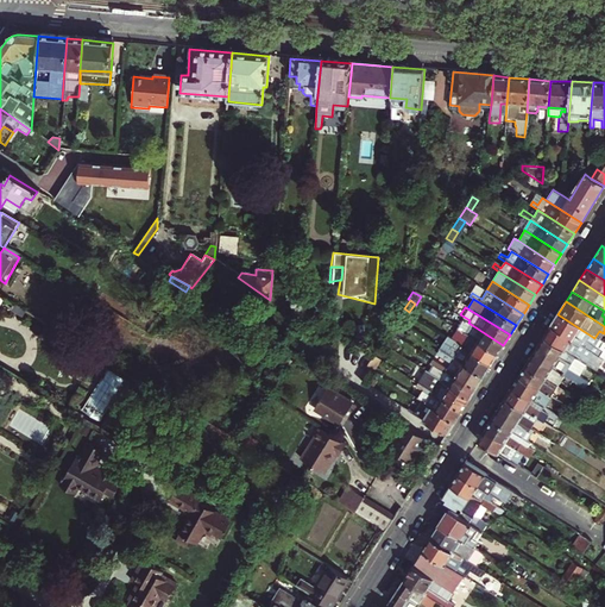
[(170,314),(163,310),(144,333),(151,338),(170,314)]
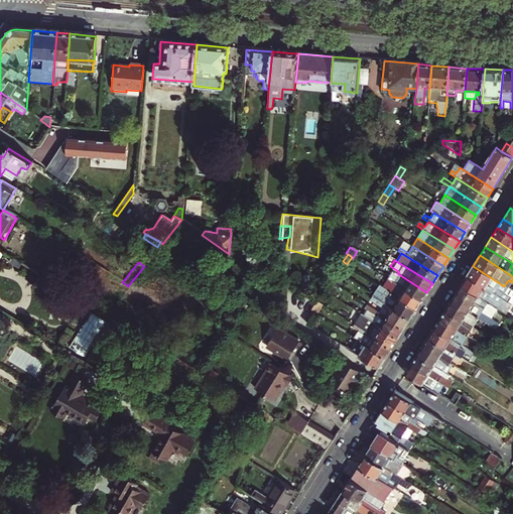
[(473,266),(467,276),(503,299),(507,302),(510,298),(503,294),(507,287),(504,286),(473,266)]
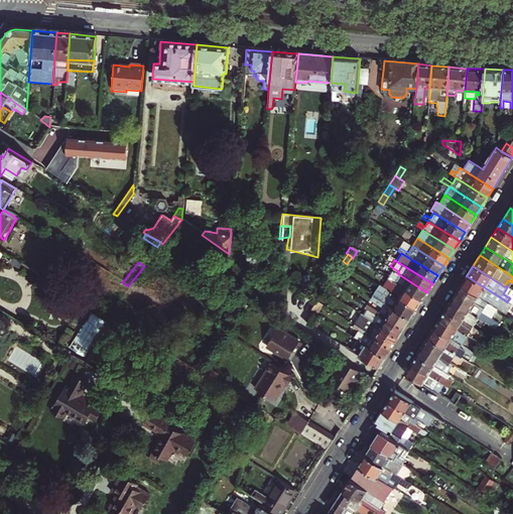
[(237,285),(216,271),(211,277),(232,292),(237,285)]
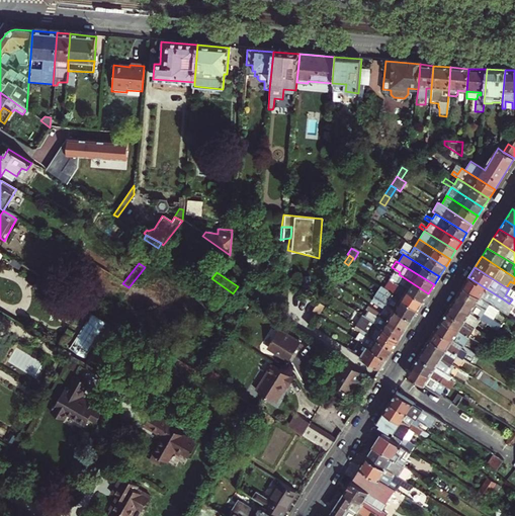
[(423,303),(428,293),(399,274),(394,272),(389,280),(423,303)]
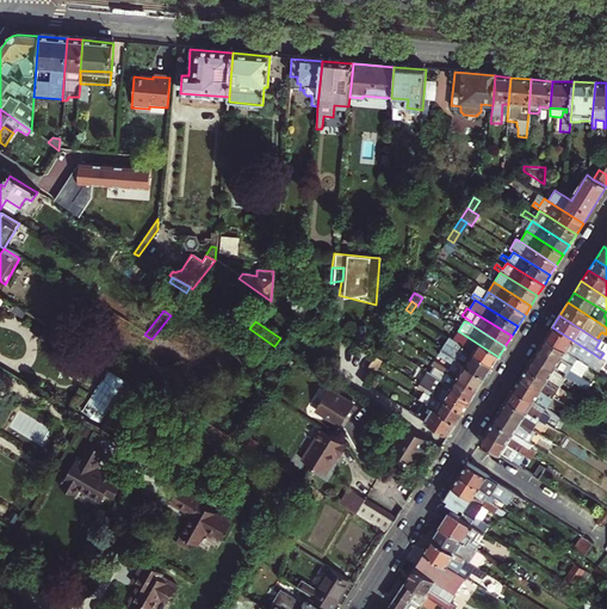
[(552,327),(544,340),(576,361),(587,368),(595,355),(552,327)]
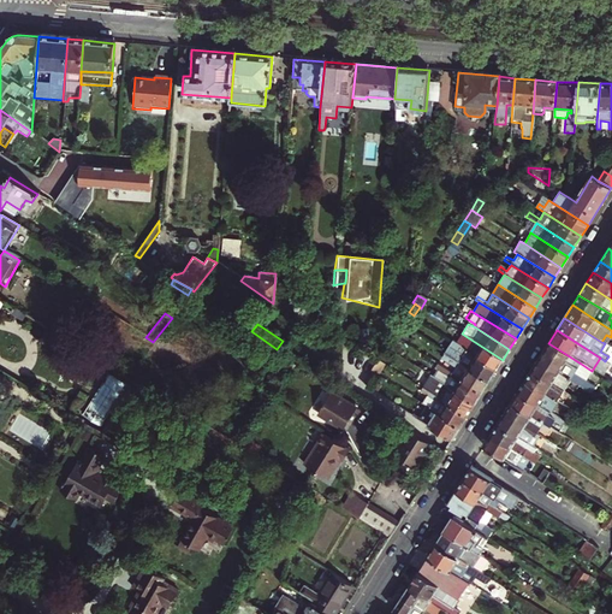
[(503,360),(462,334),(456,343),(495,370),(503,360)]
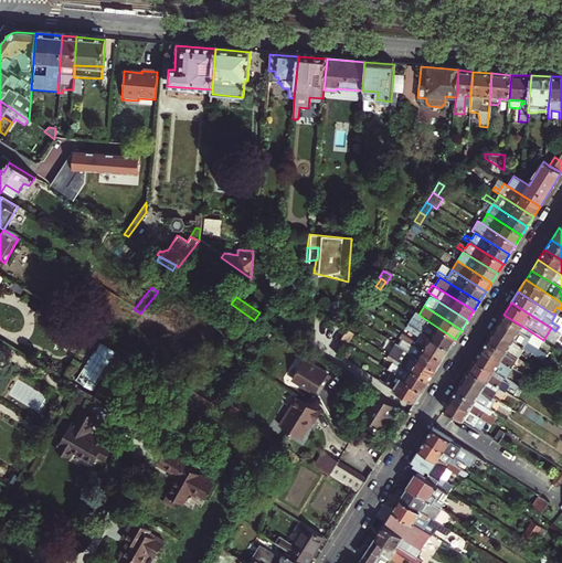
[(338,308),(329,309),(330,317),(340,315),(338,308)]
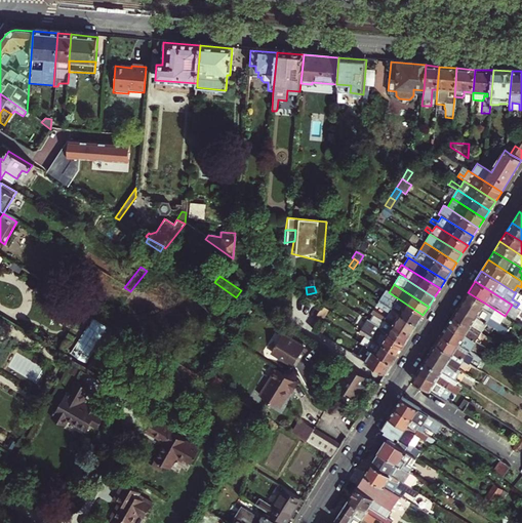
[(386,290),(378,300),(416,325),(423,315),(389,292),(386,290)]
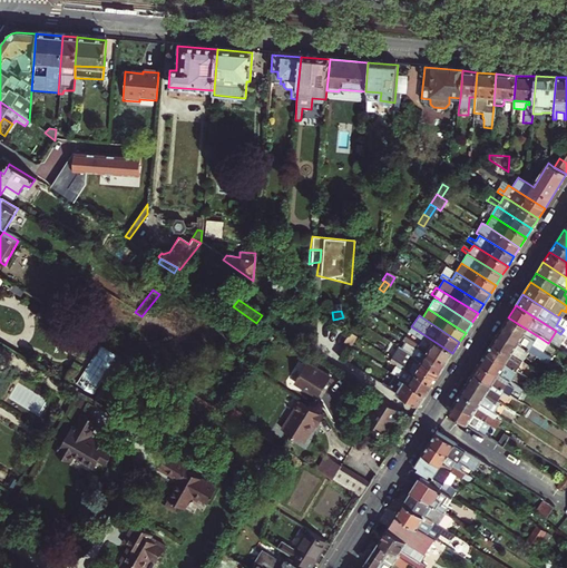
[(508,317),(498,333),(528,352),(546,364),(549,359),(533,346),(538,336),(508,317)]
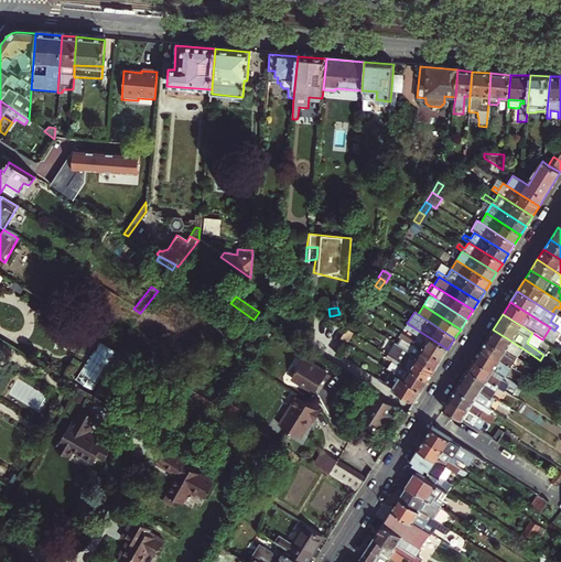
[(413,342),(441,360),(448,349),(407,323),(403,328),(417,337),(413,342)]
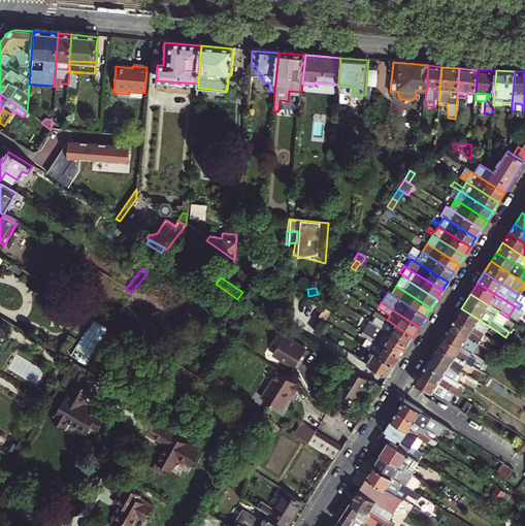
[(317,317),(324,322),(329,313),(323,308),(317,317)]
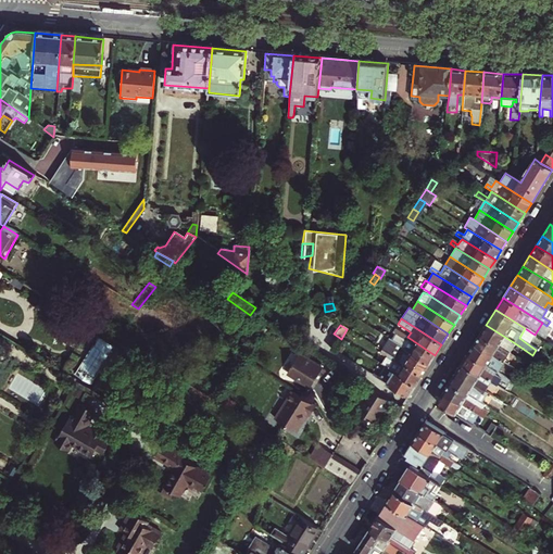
[(385,329),(391,334),(394,329),(388,325),(385,329)]
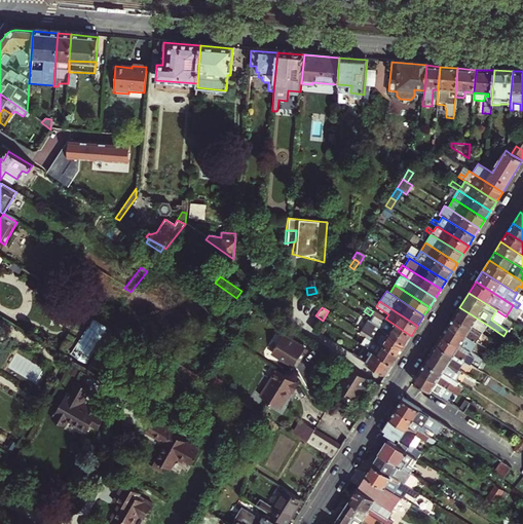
[(487,325),(459,307),(453,316),(481,334),(487,325)]
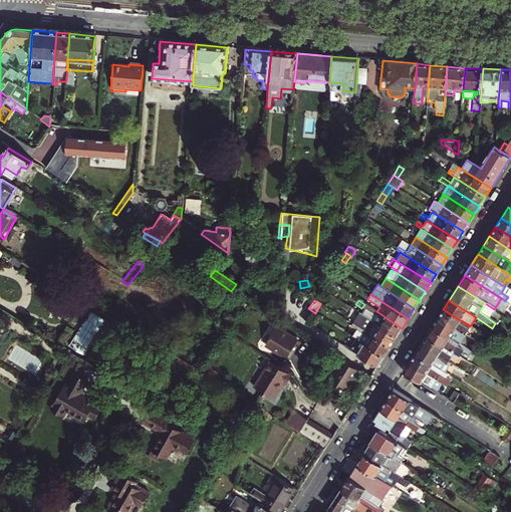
[(373,316),(370,320),(397,336),(402,328),(376,311),(364,304),(361,308),(373,316)]
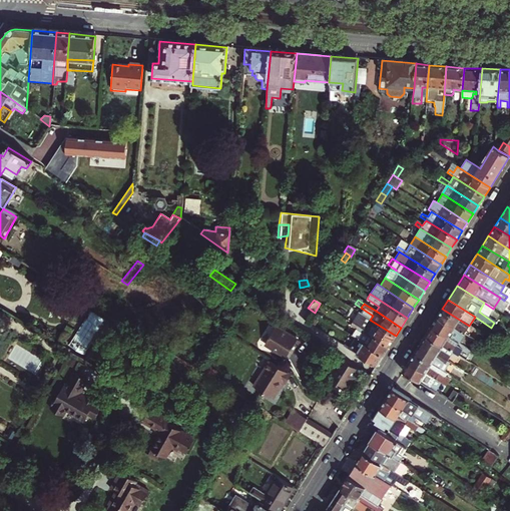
[(463,335),(469,326),(442,309),(437,318),(463,335)]
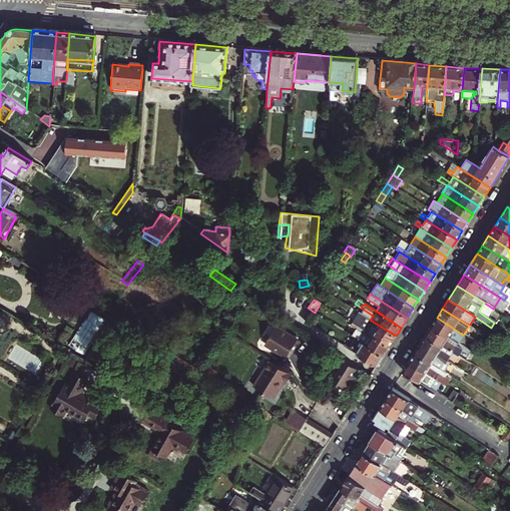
[(357,328),(388,348),(396,336),(370,320),(358,312),(351,324),(357,328)]
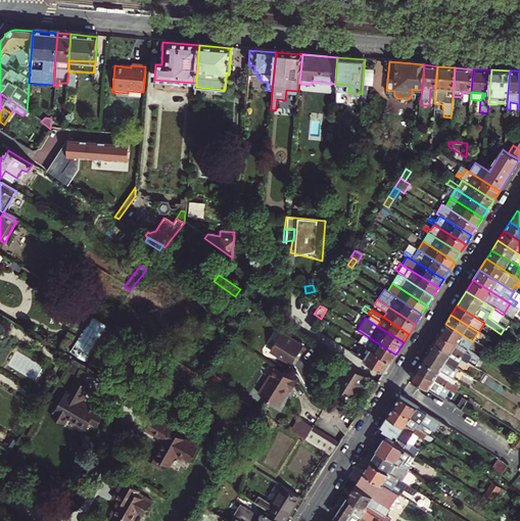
[(91,319),(67,352),(81,362),(104,328),(91,319)]
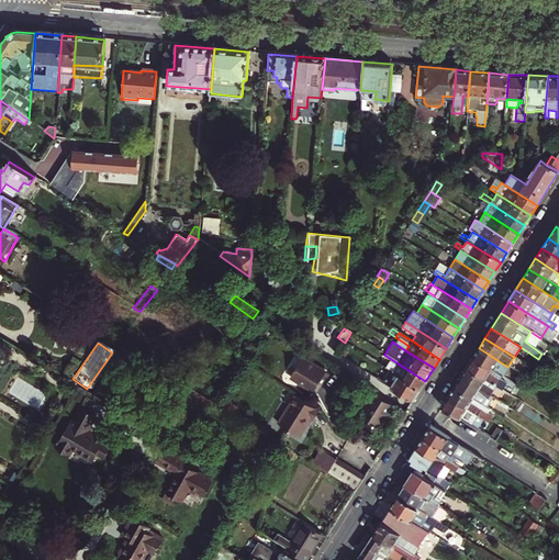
[(507,367),(479,348),(472,358),(502,377),(506,369),(507,367)]
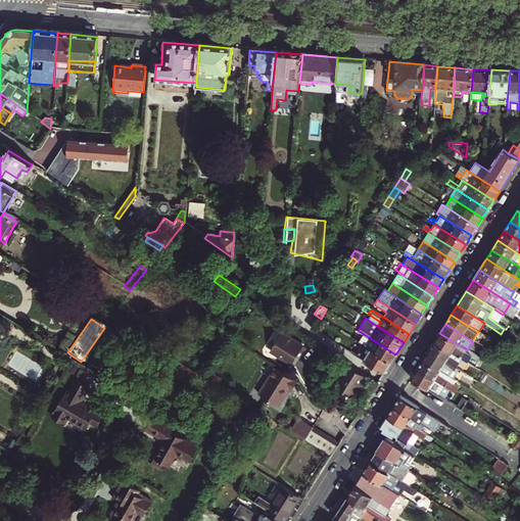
[(290,366),(301,346),(280,333),(268,351),(290,366)]
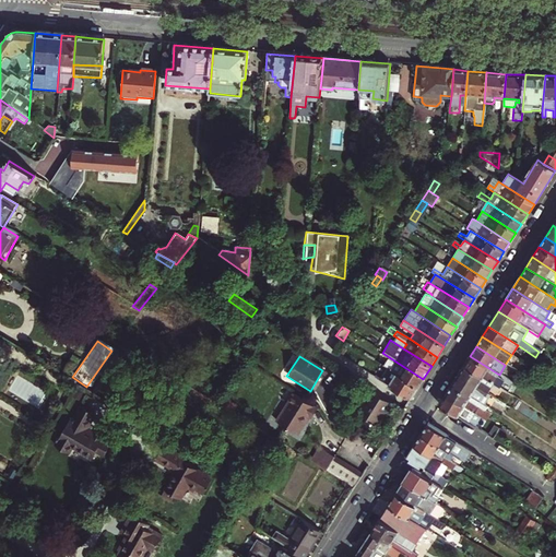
[(501,376),(499,375),(470,356),(463,366),(493,384),(499,389),(504,382),(499,379),(501,376)]
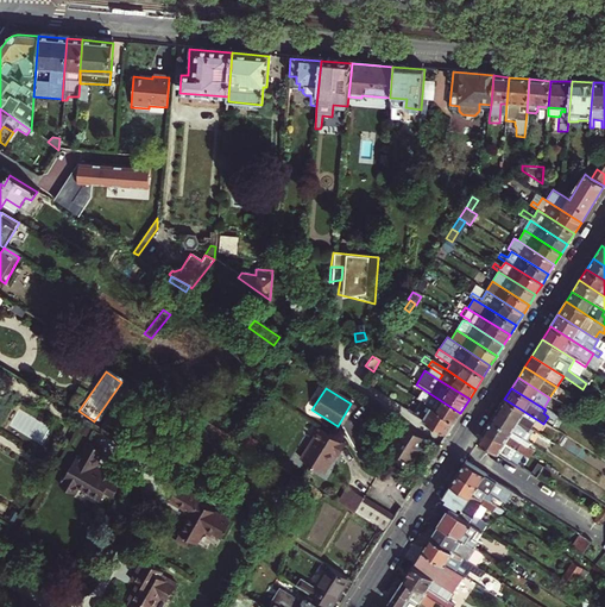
[(454,423),(460,413),(423,389),(417,399),(423,404),(454,423)]
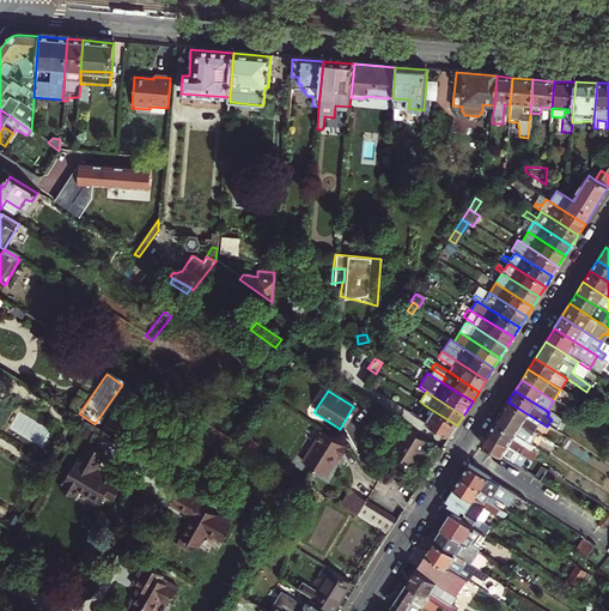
[(562,398),(559,404),(570,411),(573,405),(562,398)]
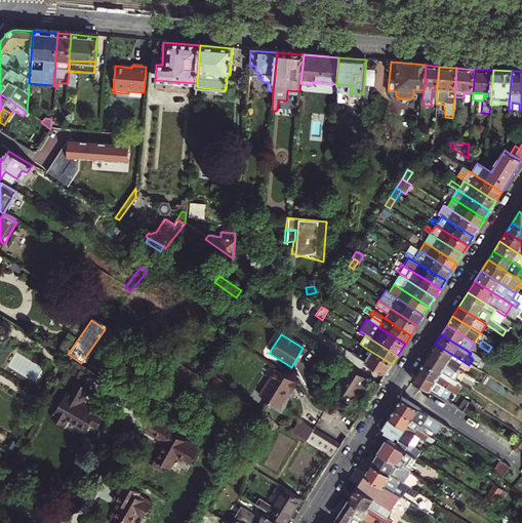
[(463,361),(435,344),(430,353),(456,370),(463,361)]
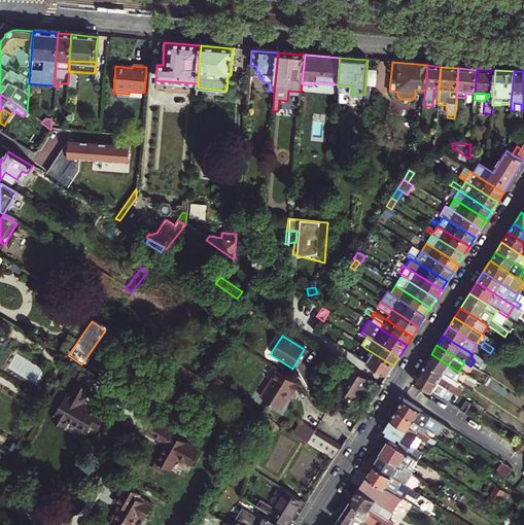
[(473,354),(480,360),(485,352),(475,346),(470,353),(473,354)]
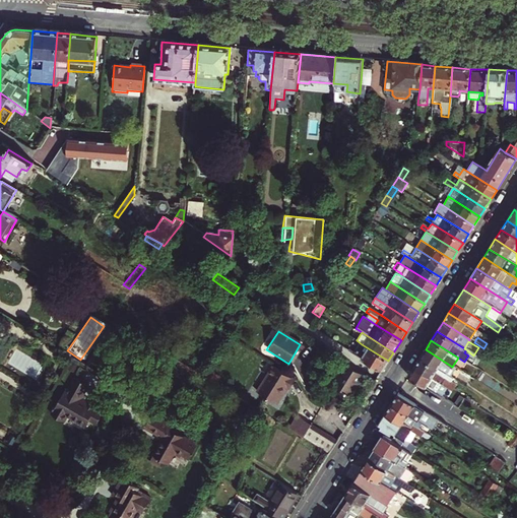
[(381,372),(388,361),(362,344),(358,349),(356,348),(353,353),(381,372)]
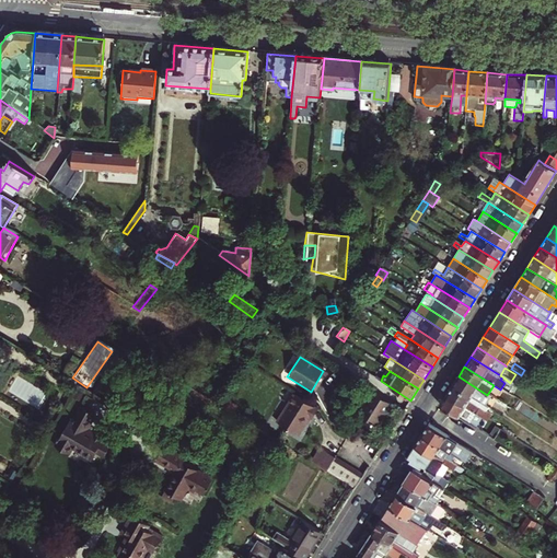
[(459,376),(452,386),(485,407),(490,397),(487,395),(459,376)]
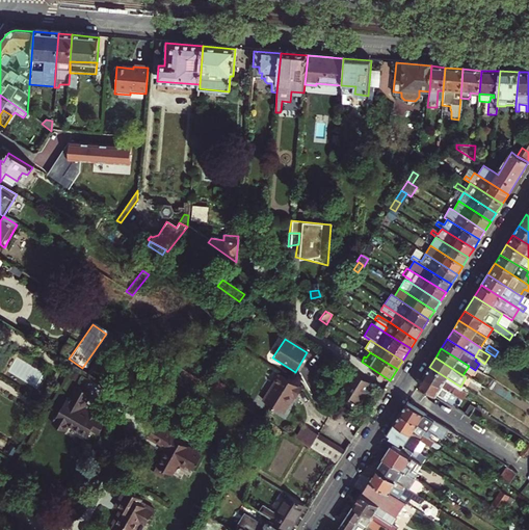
[(460,387),(429,367),(423,375),(463,400),(466,395),(460,392),(463,389),(460,387)]
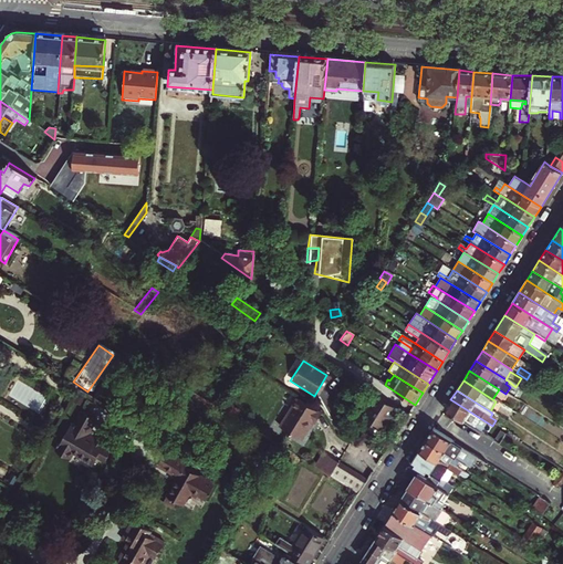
[(395,408),(375,395),(361,418),(381,431),(395,408)]
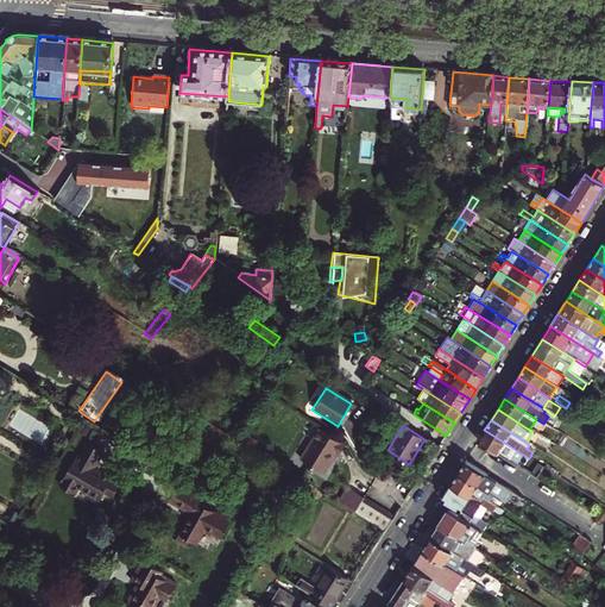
[(342,445),(315,429),(308,438),(309,439),(297,460),(320,474),(332,452),(336,455),(342,445)]
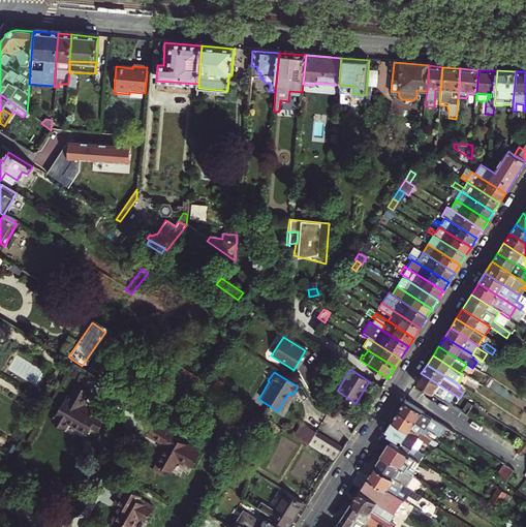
[(421,373),(415,383),(447,404),(450,401),(454,404),(455,405),(460,398),(421,373)]
